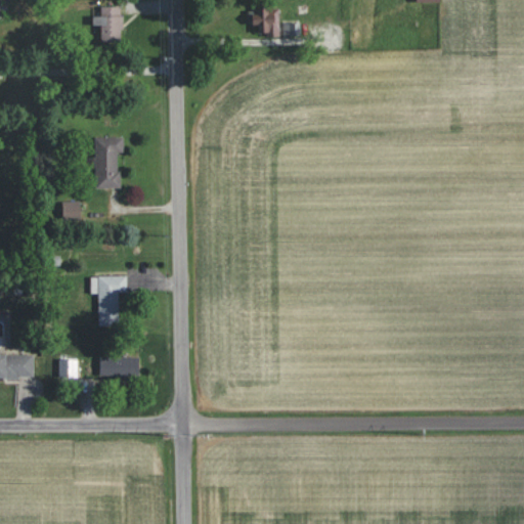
[(122,47),(124,7),(101,6),(101,15),(94,15),(93,25),(103,26),(102,46),(122,47)]
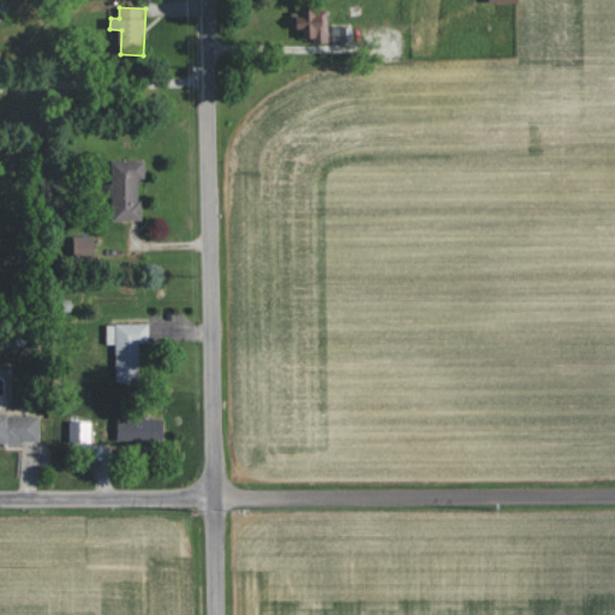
[(328,7),(302,7),(303,13),(296,13),(296,29),(304,29),(304,41),(328,41),(328,7)]
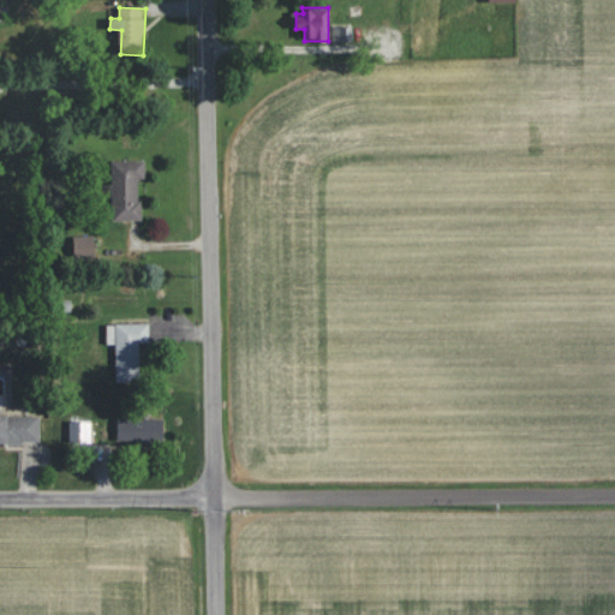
[(353,41),(353,27),(333,27),(334,42),(353,41)]
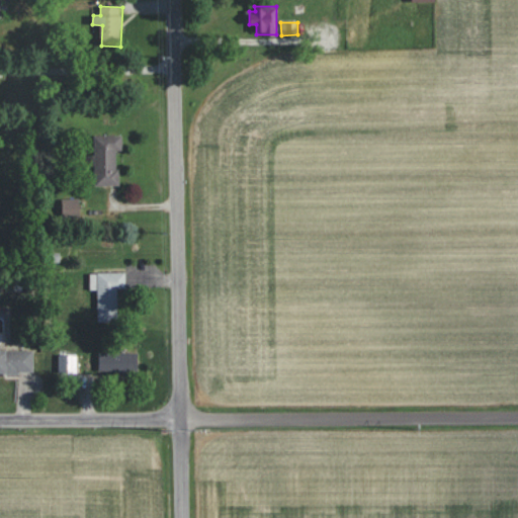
[(118,185),(117,151),(123,151),(122,135),(94,136),(95,185),(118,185)]
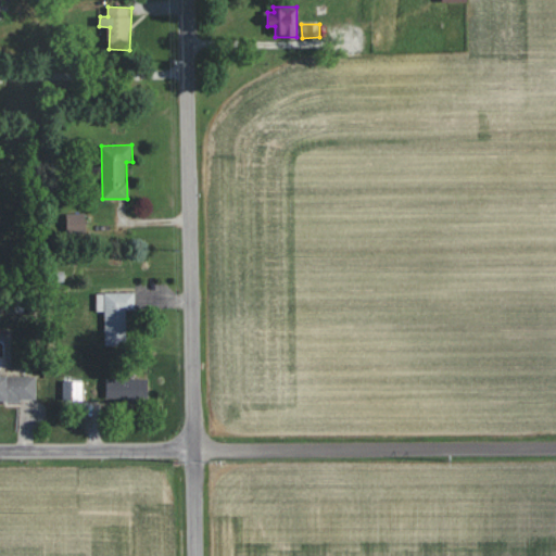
[(86,213),(67,214),(67,232),(87,231),(86,213)]
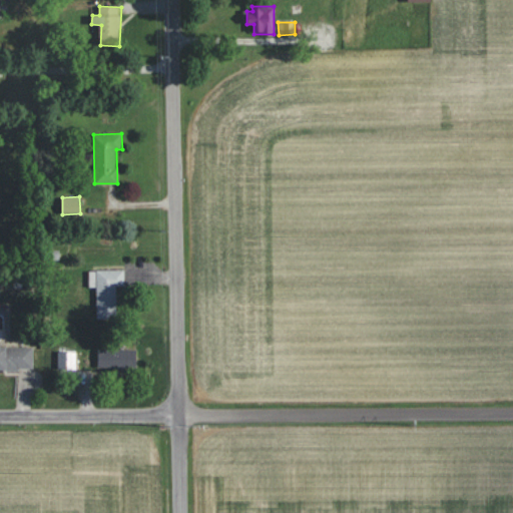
[(117,287),(125,287),(125,270),(89,271),(90,288),(97,287),(97,319),(117,319),(117,287)]
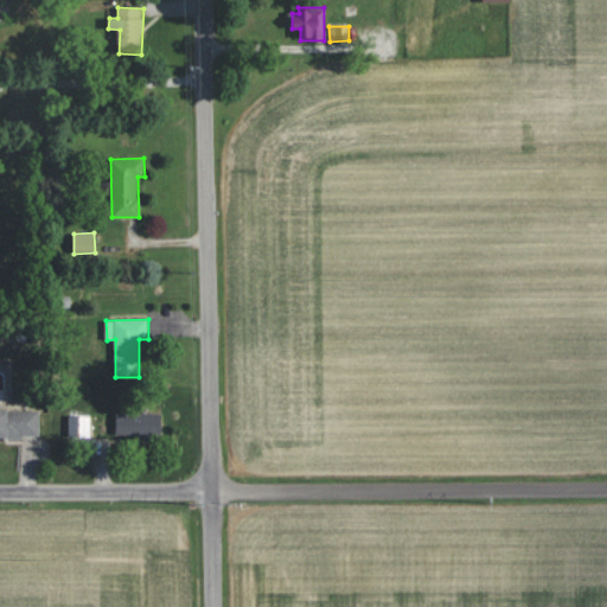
[(39,410),(0,410),(0,435),(39,435),(39,410)]
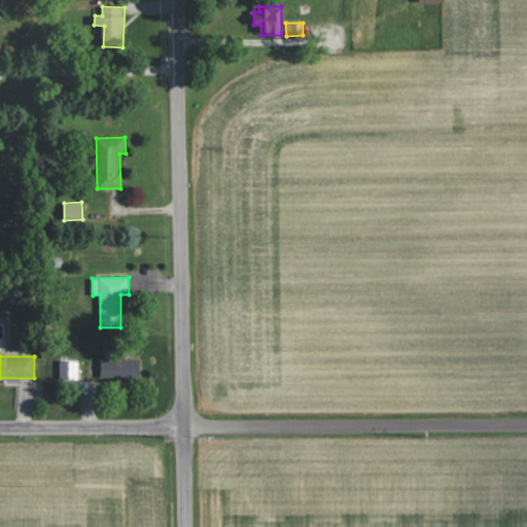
[(101,359),(101,373),(140,372),(140,358),(101,359)]
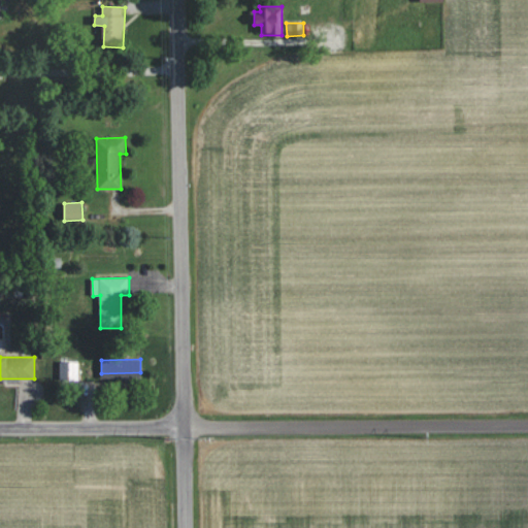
[(61,378),(78,378),(78,362),(61,361),(61,378)]
